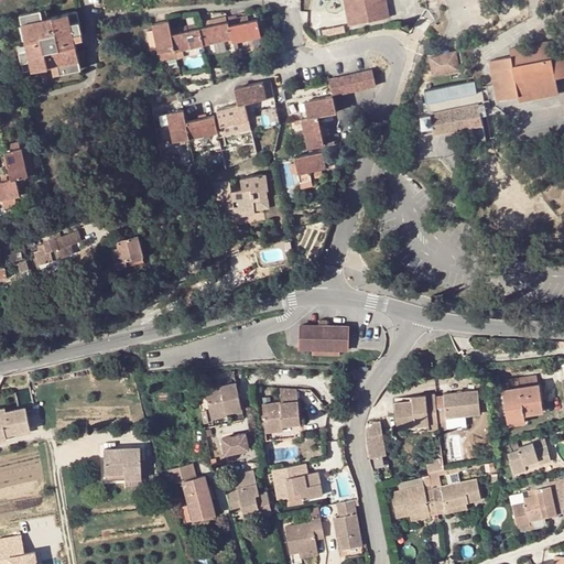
[(41,10),(20,14),(26,44),(28,50),(19,52),(23,73),(53,66),(58,65),(60,73),(82,68),(75,40),(74,34),(83,32),(77,11),(49,18),(42,19),(41,10)]
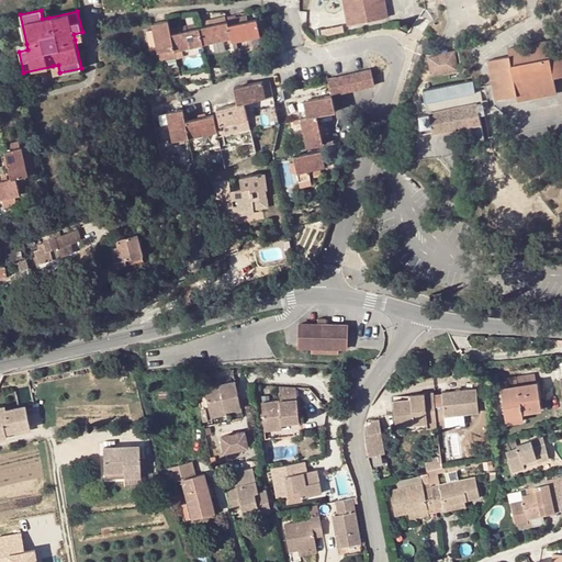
[(248,21),(237,23),(236,19),(236,15),(226,18),(227,21),(231,38),(232,42),(260,35),(257,19),(248,21)]
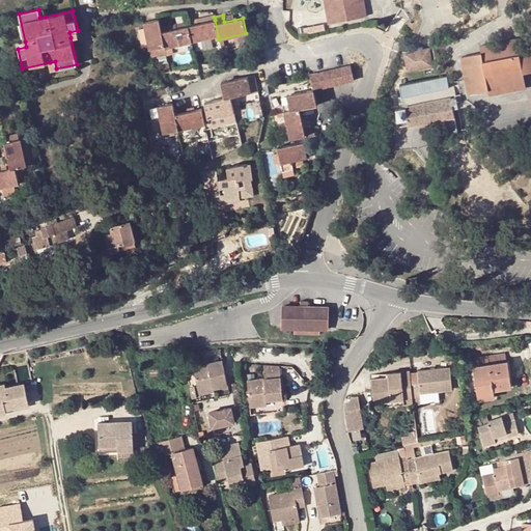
[(213,16),(195,20),(196,25),(214,21),(213,16)]
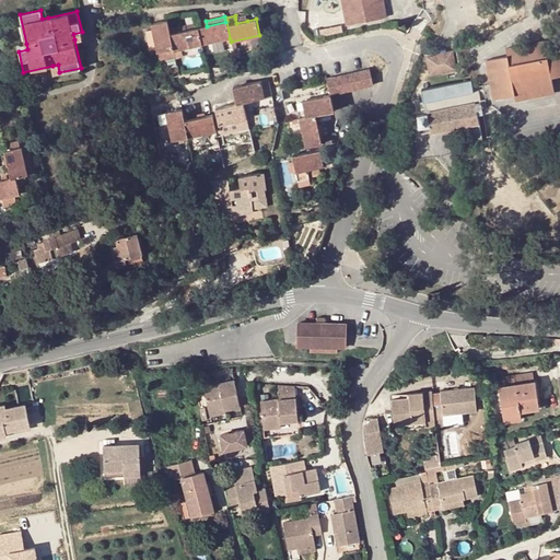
[(170,30),(167,20),(151,24),(152,30),(156,48),(158,51),(174,48),(170,30)]
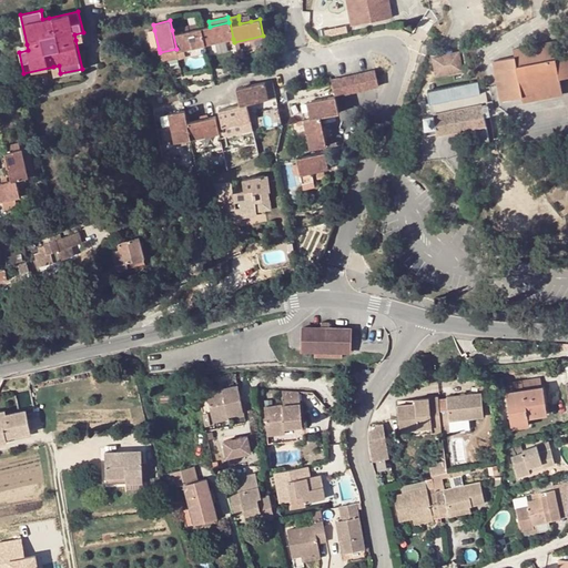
[(210,27),(202,28),(205,44),(233,39),(230,21),(229,22),(210,27)]
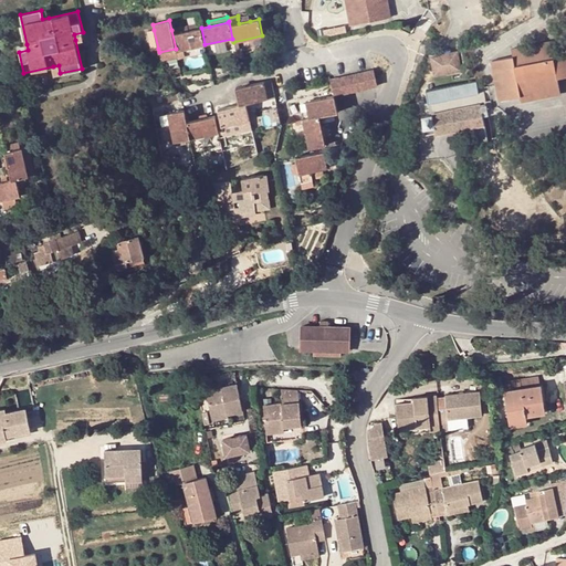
[(345,24),(323,29),(325,37),(346,32),(345,24)]
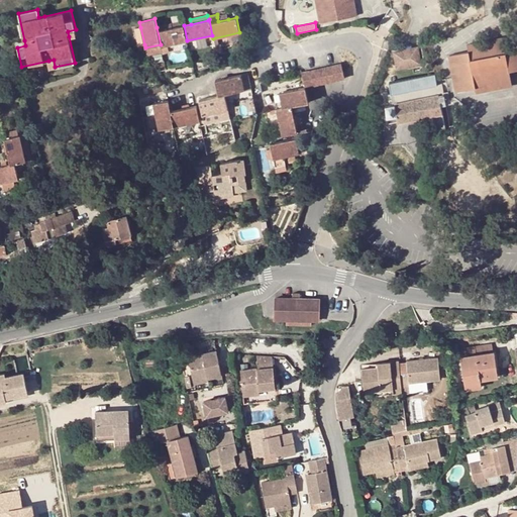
[(182,25),(170,28),(169,24),(157,27),(161,44),(161,46),(168,44),(187,40),(184,25),(182,25)]
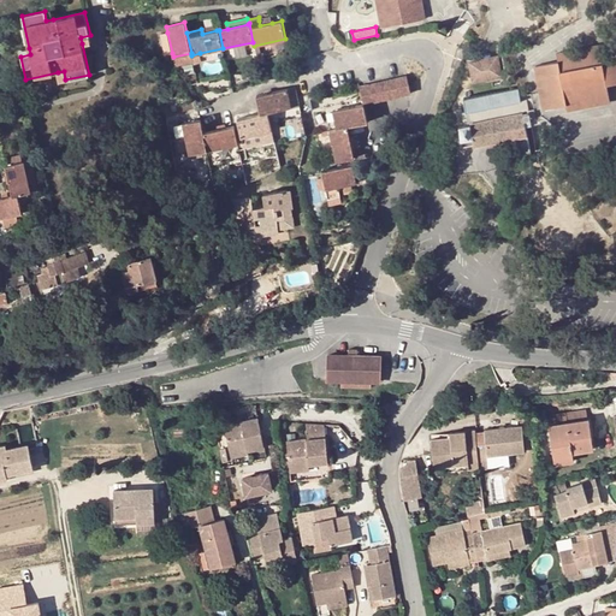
[(172,53),(167,33),(160,34),(165,54),(172,53)]
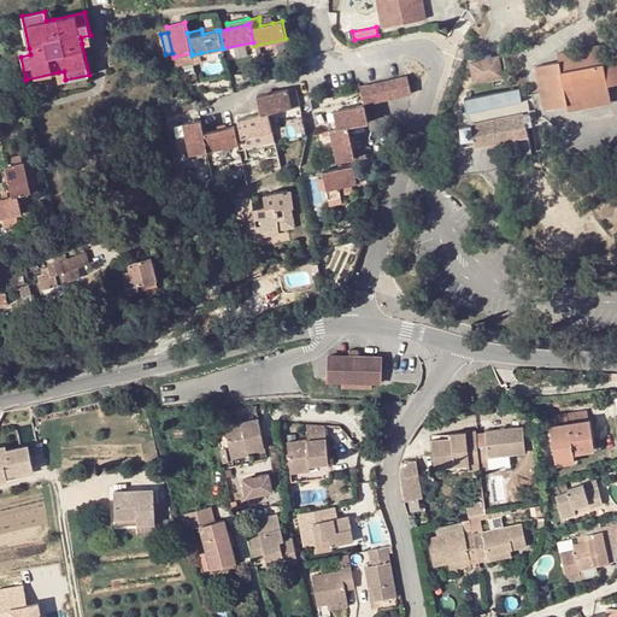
[(599,45),(557,52),(560,71),(603,63),(599,45)]
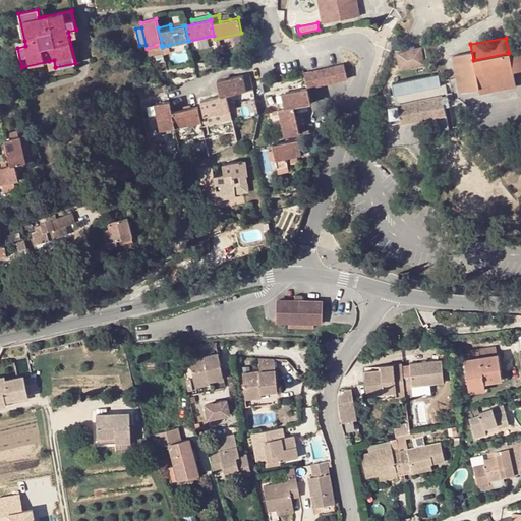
[(162,45),(147,48),(148,55),(163,51),(162,47),(162,45)]
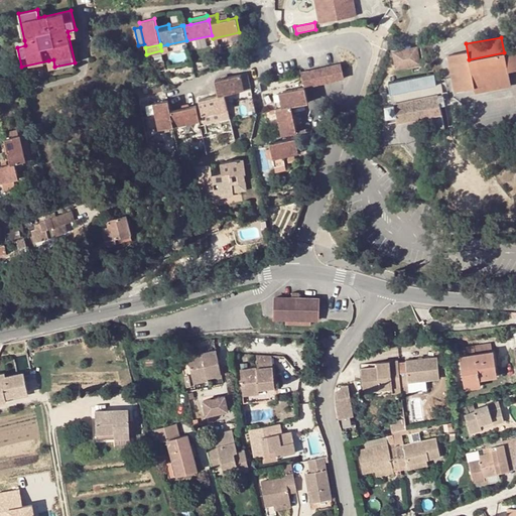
[(169,51),(167,44),(160,46),(161,50),(162,53),(169,51)]
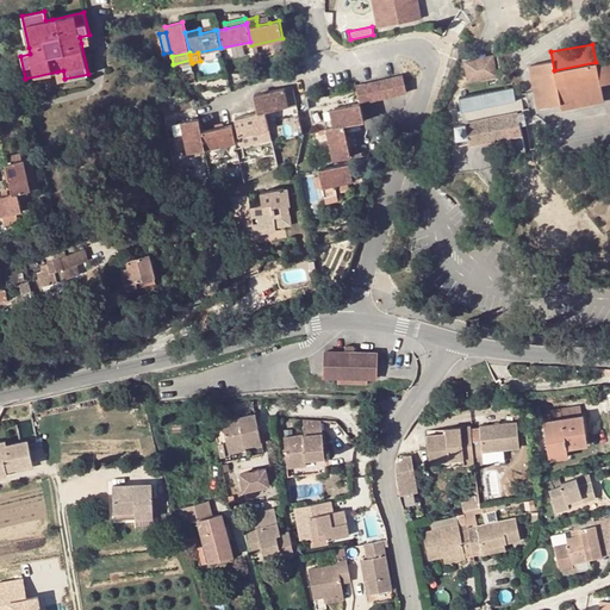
[(466,80),(496,79),(495,55),(465,57),(466,80)]
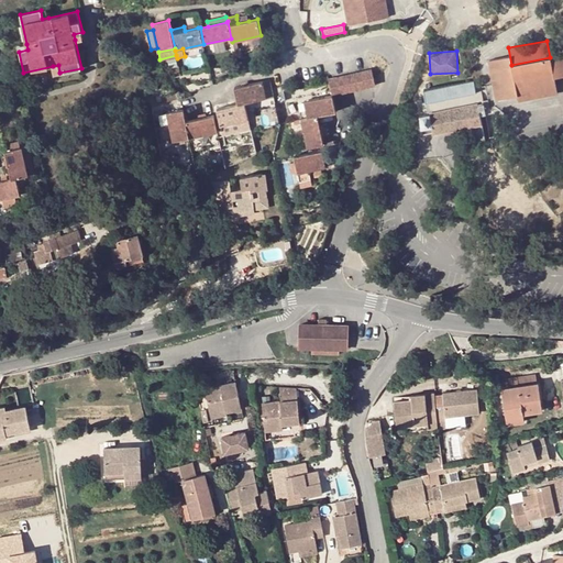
[(372,68),(328,78),(332,95),(376,86),(372,68)]
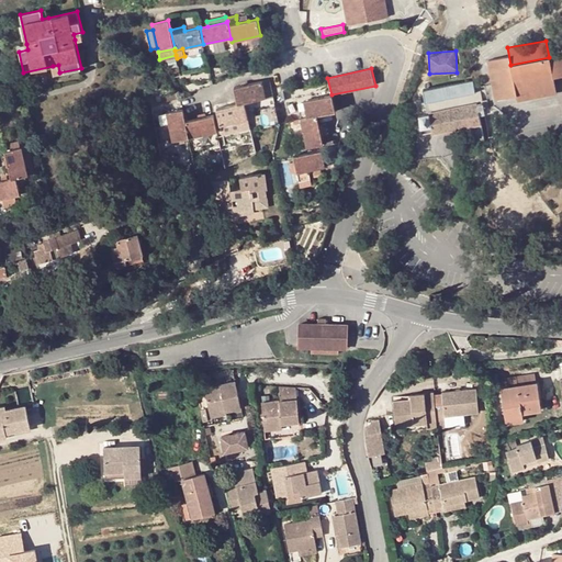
[(270,79),(234,88),(237,104),(245,102),(266,98),(267,99),(273,97),(270,79)]
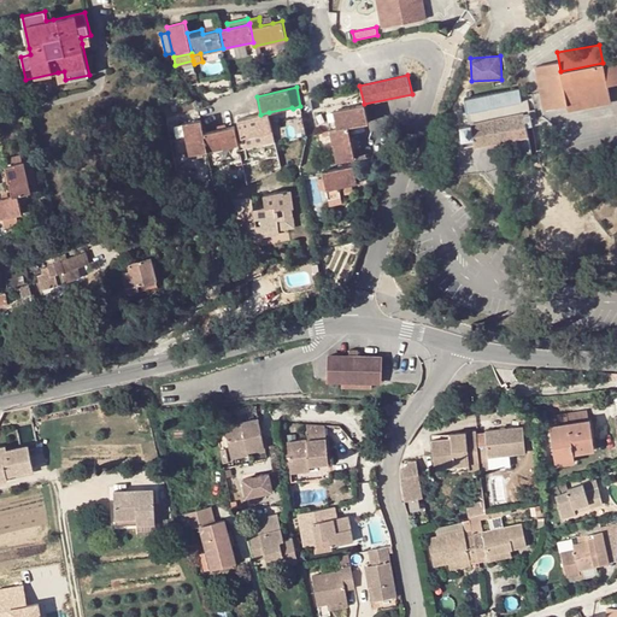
[(466,111),(458,112),(460,125),(462,140),(463,146),(518,136),(521,154),(532,152),(526,121),(524,113),(519,87),(464,98),(466,111)]
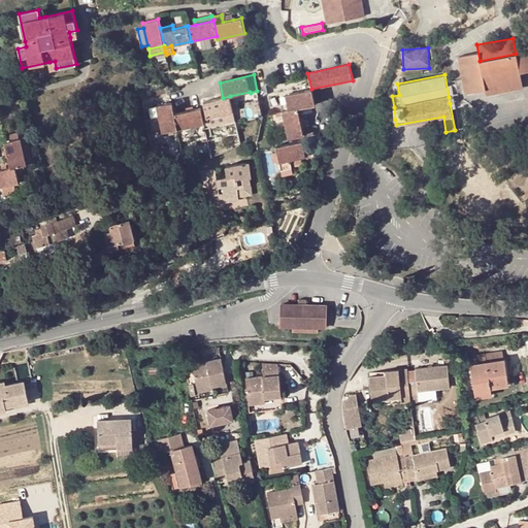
[(267,95),(264,80),(258,81),(261,96),(267,95)]
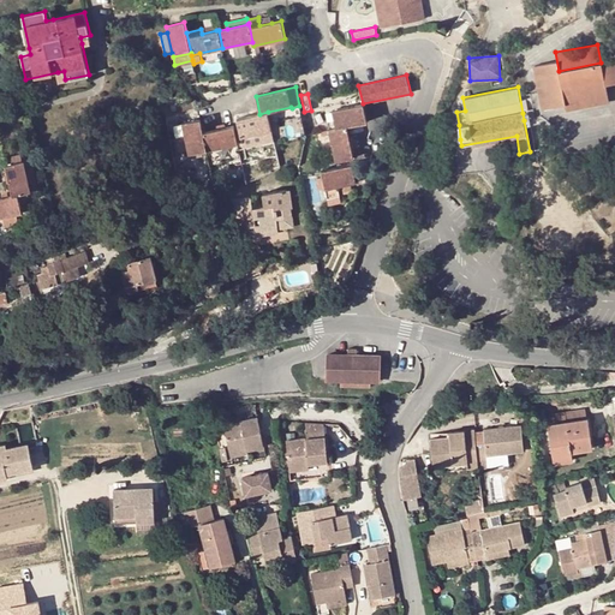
[(363,103),(332,111),(335,130),(347,126),(368,123),(363,103)]
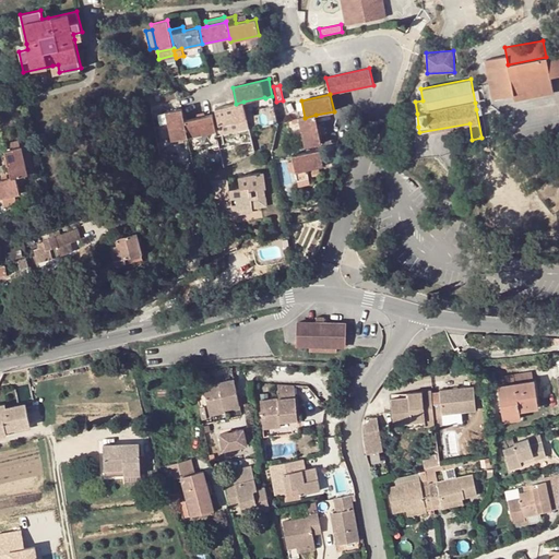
[(247,119),(244,102),(236,104),(215,108),(218,125),(247,119)]
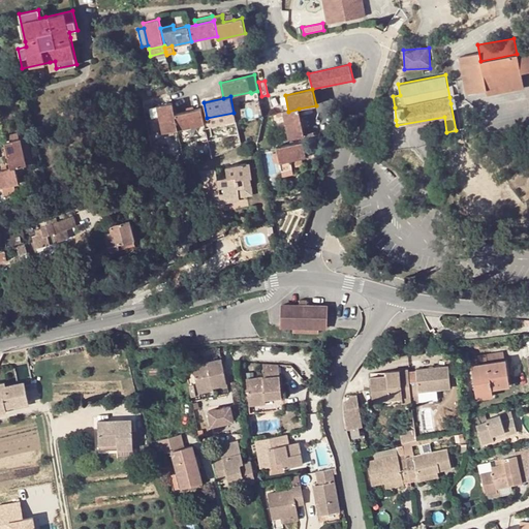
[(175,114),(172,103),(156,106),(162,133),(178,129),(175,114)]
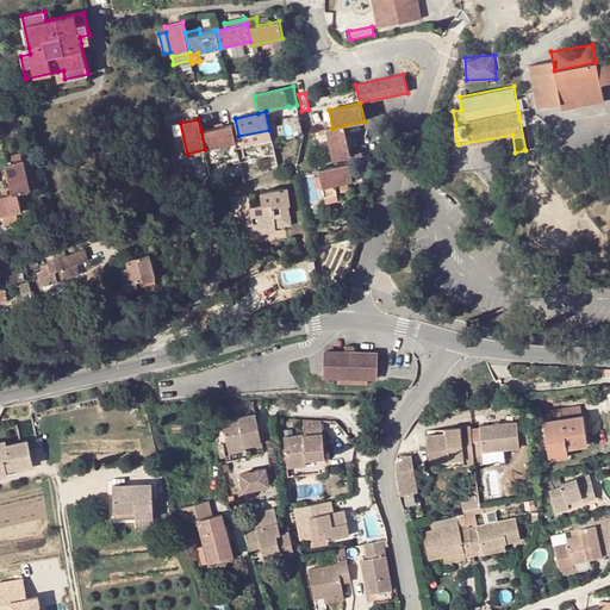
[(236,143),(231,125),(201,131),(205,149),(236,143)]
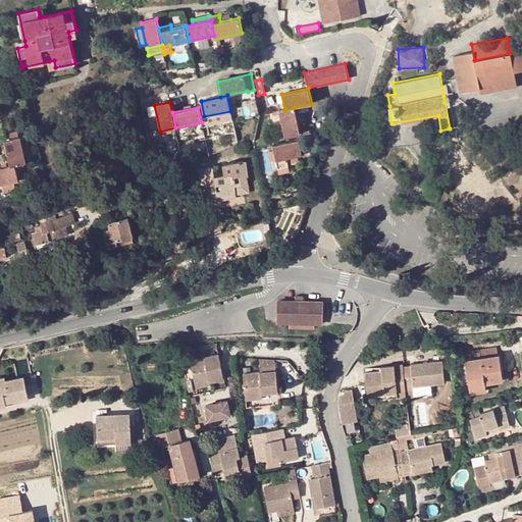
[(300,134),(295,107),(284,110),(279,111),(279,114),(284,137),(300,134)]
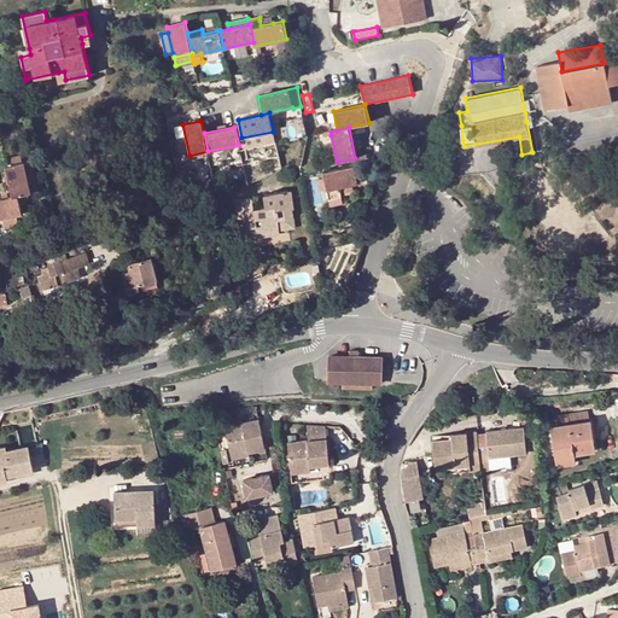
[(260,134),(242,138),(244,145),(261,141),(260,134)]
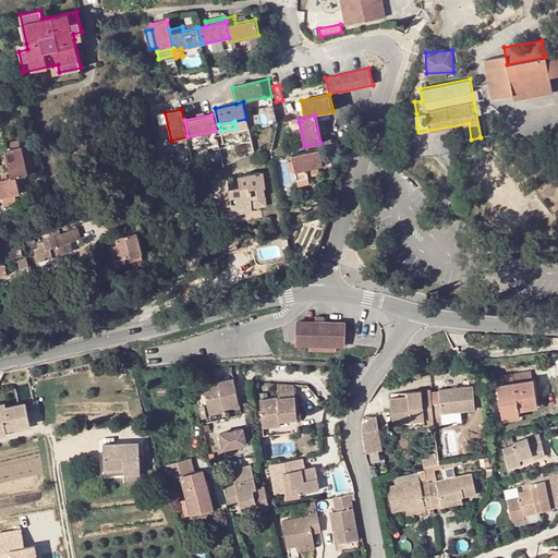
[(27,173),(22,146),(20,146),(19,140),(7,143),(9,148),(5,149),(11,177),(16,176),(27,173)]
